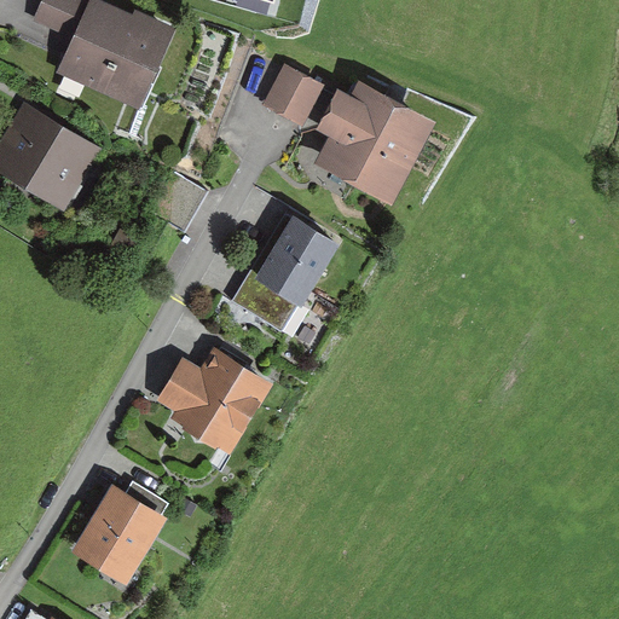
[(70,51),(61,73),(139,106),(172,33),(94,0),(41,0),(33,23),(63,35),(62,47),(70,51)]
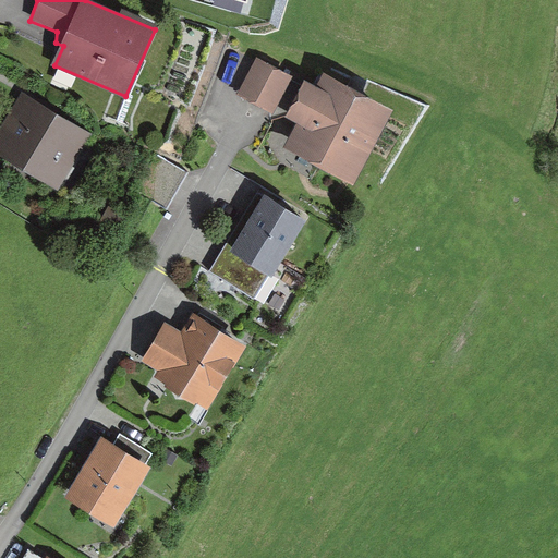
[(293,77),(256,59),(237,96),(274,114),(293,77)]
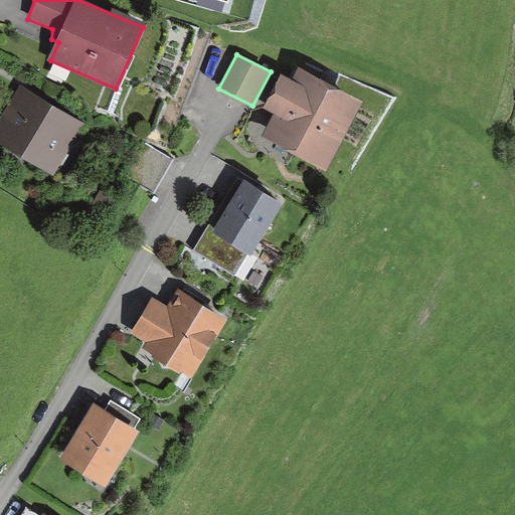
[(363,103),(297,67),(291,79),(281,74),(263,109),(275,115),(262,138),(326,172),(363,103)]
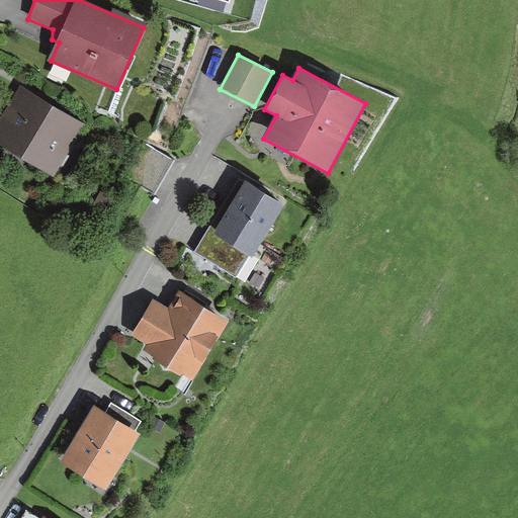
[(0,119),(0,146),(53,177),(85,122),(20,85),(0,119)]
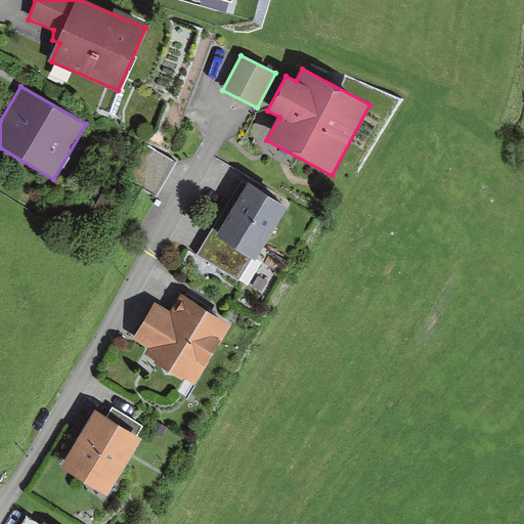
[(144,145),(131,183),(163,195),(176,158),(144,145)]
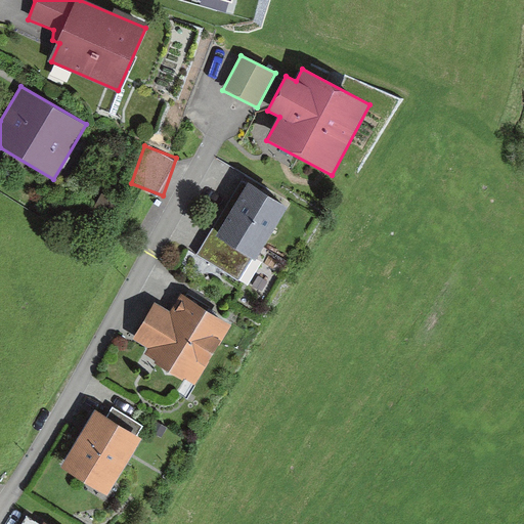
[(242,182),(195,257),(238,282),(252,260),(256,263),(289,208),(249,184),(248,186),(242,182)]
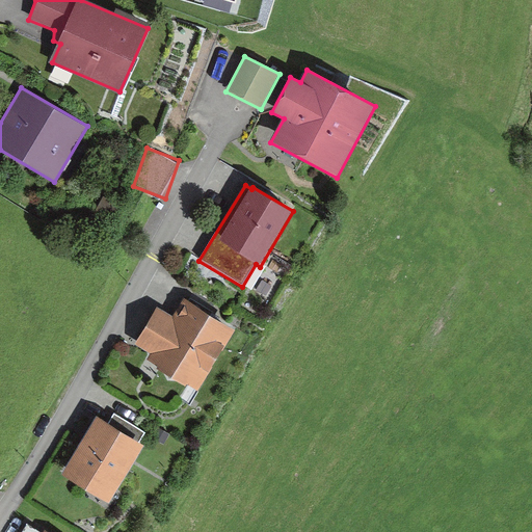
[(157,309),(134,344),(151,354),(147,361),(201,394),(238,333),(184,299),(173,318),(157,309)]
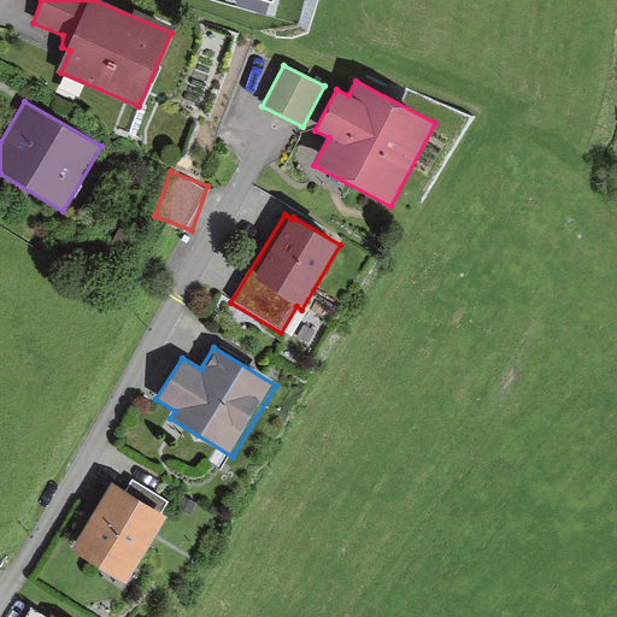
[(111,483),(69,552),(128,588),(170,518),(164,515),(169,503),(133,481),(125,492),(111,483)]
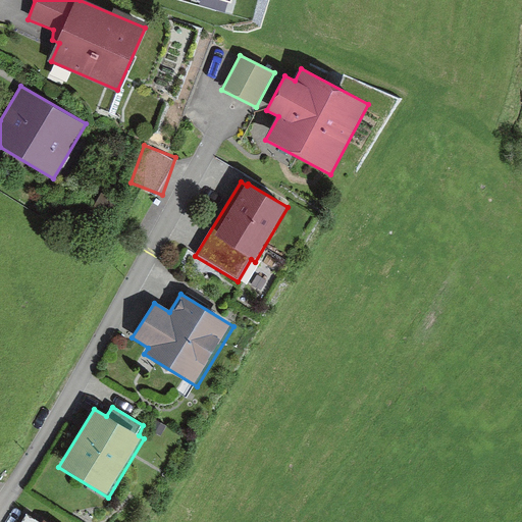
All buildings are outlined.
